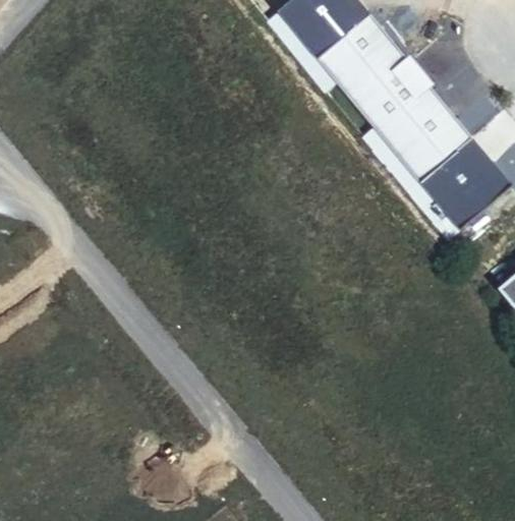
[(472,137),(428,85),(430,84),(408,59),(407,60),(369,14),(316,59),(419,182),(472,137)]
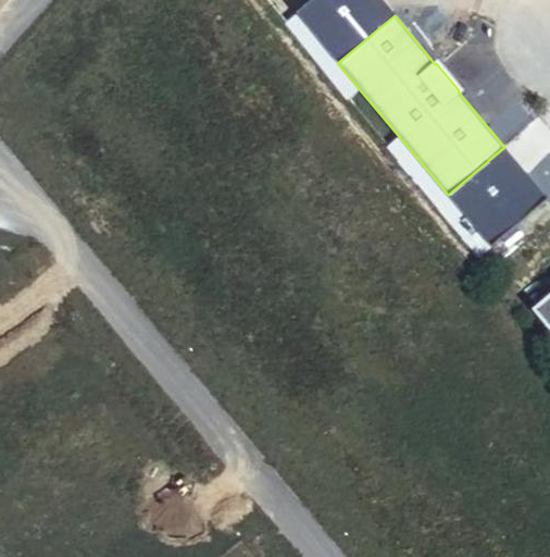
[(549,293),(532,308),(549,330),(549,293)]
